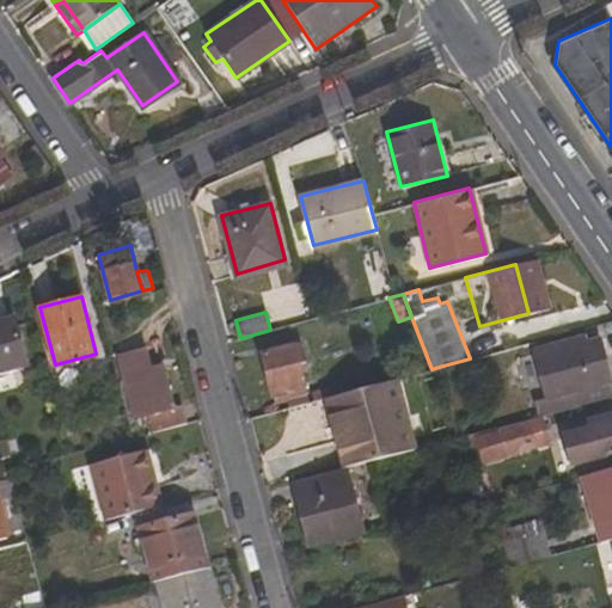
[(0,370),(25,363),(13,314),(0,317),(0,370)]
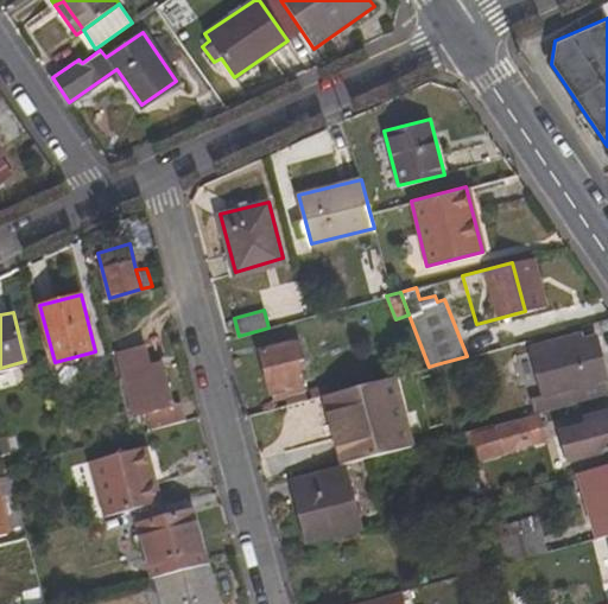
[(542,396),(530,399),(533,413),(539,413),(607,393),(607,382),(596,335),(582,339),(580,332),(530,345),(542,396)]
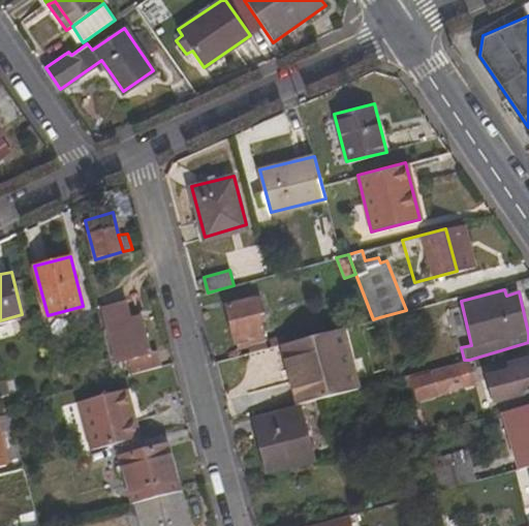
[(239,348),(247,346),(249,352),(269,346),(255,297),(226,304),(239,348)]
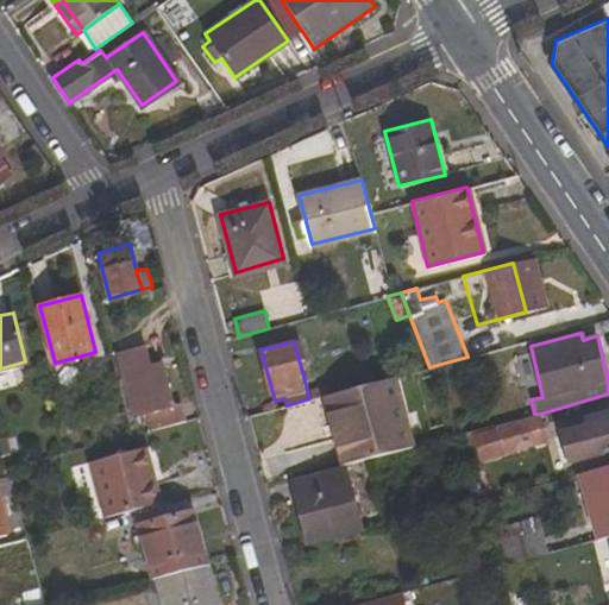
[(145,345),(117,352),(123,371),(150,365),(145,345)]
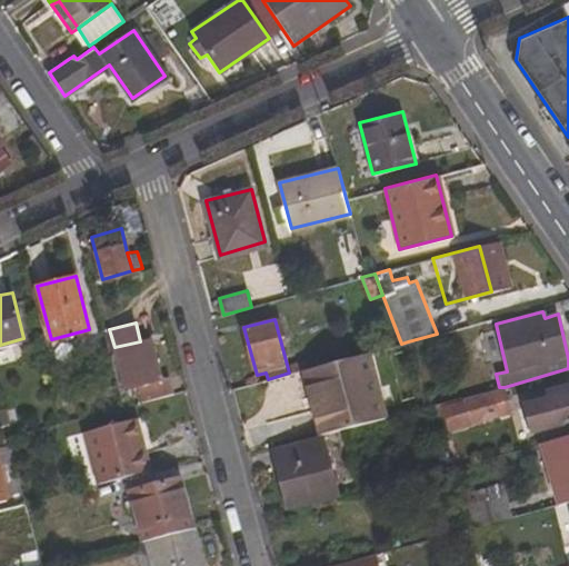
[(115,347),(125,385),(136,384),(160,377),(151,339),(140,341),(115,347)]
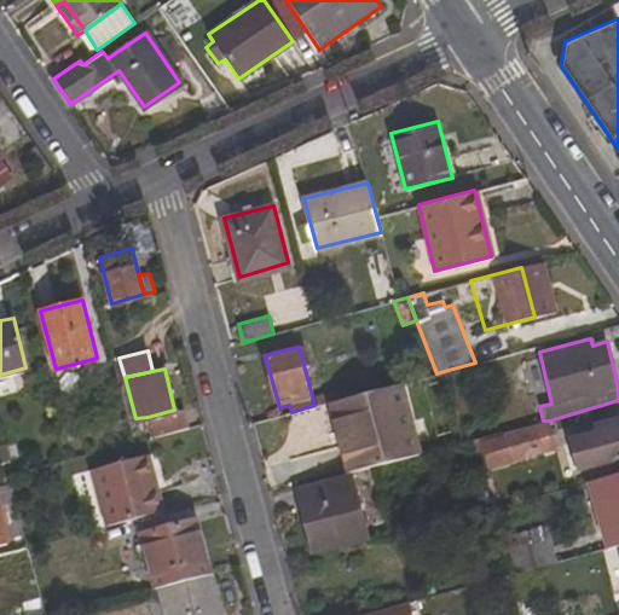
[(352,474),(418,454),(400,383),(336,399),(330,401),(351,474),(352,474)]
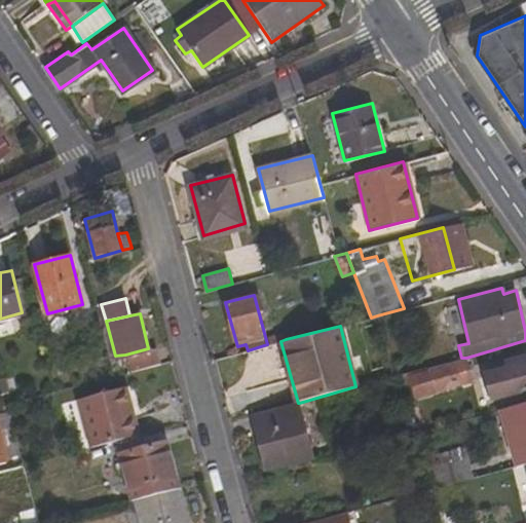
[(283,332),(268,335),(270,344),(280,341),(286,339),(283,332)]
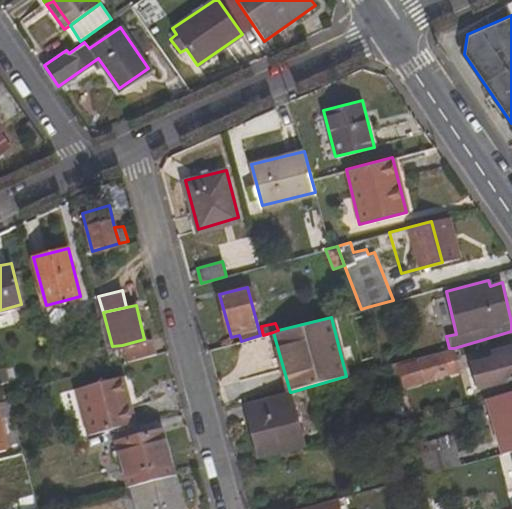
[(126,361),(166,349),(163,334),(144,339),(122,345),(126,361)]
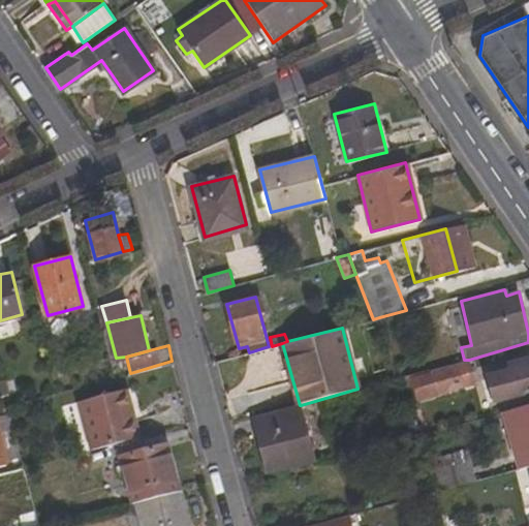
[(528,354),(506,362),(508,368),(488,374),(494,401),(528,391),(528,354)]
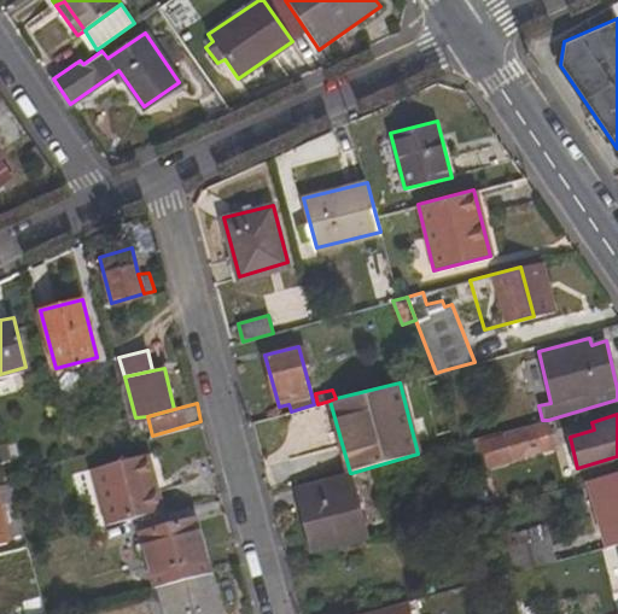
[(487,466),(554,449),(548,420),(542,420),(479,438),(487,466)]
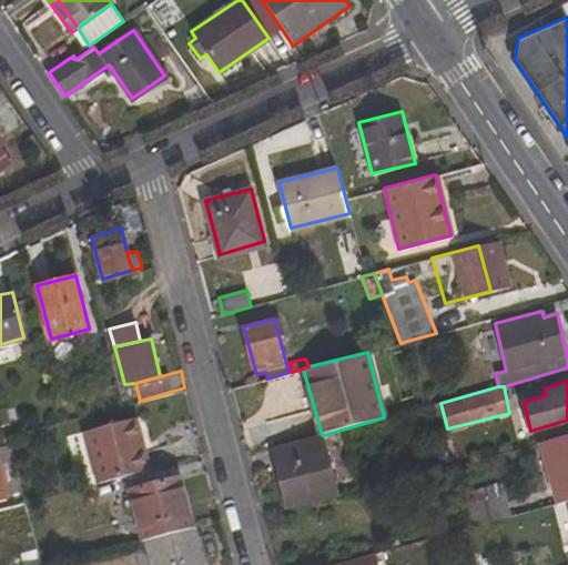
[(131,417),(79,432),(93,483),(145,470),(131,417)]
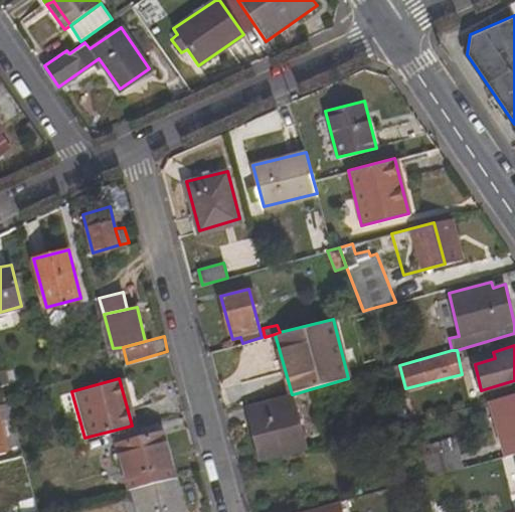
[(514,393),(491,400),(506,457),(514,454),(514,393)]
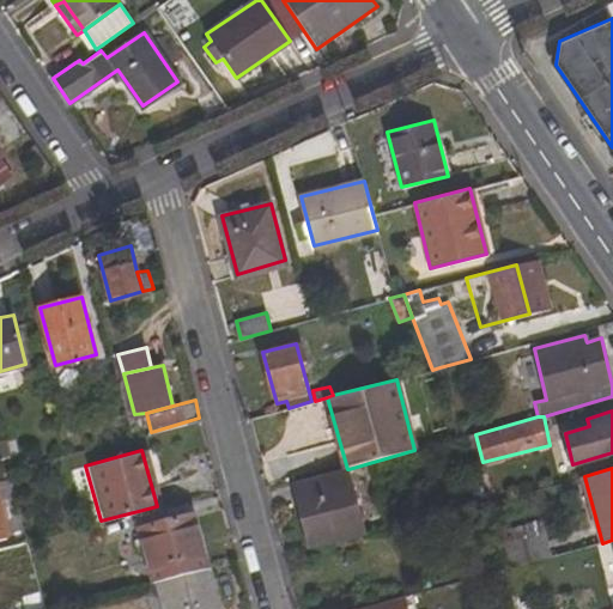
[(349,469),(347,469),(293,482),(310,542),(364,528),(349,469)]
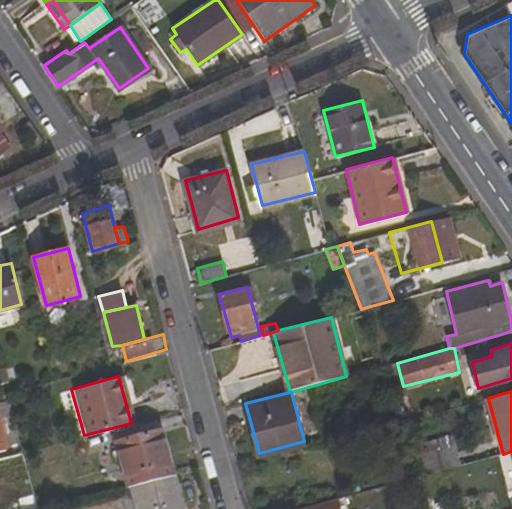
[(0,449),(8,448),(8,443),(19,440),(8,399),(0,400),(0,449)]
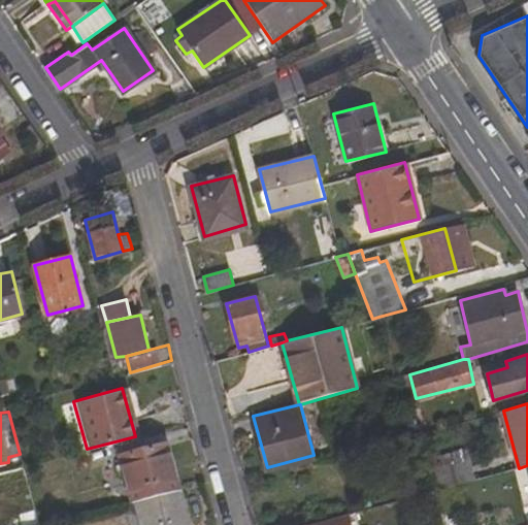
[(120,456),(131,501),(136,500),(179,489),(167,444),(120,456)]
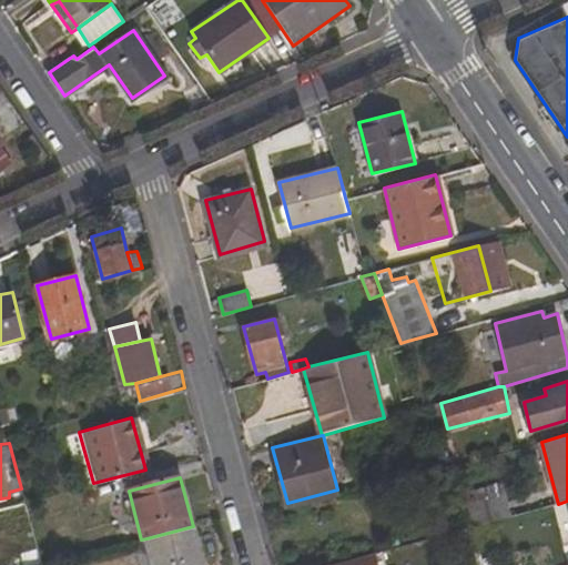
[(501,478),(468,484),(475,517),(508,512),(501,478)]
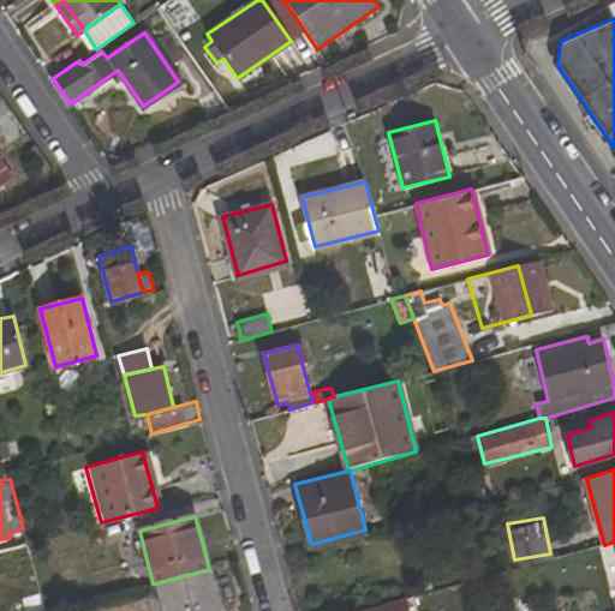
[(43,610),(27,543),(0,549),(0,610),(43,610)]
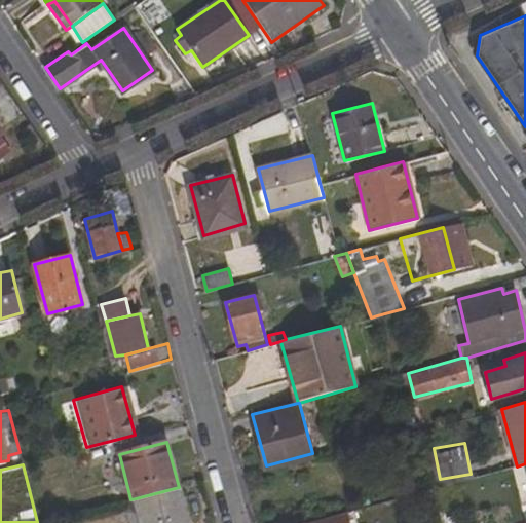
[(142,522),(187,522),(179,487),(136,498),(142,522)]
